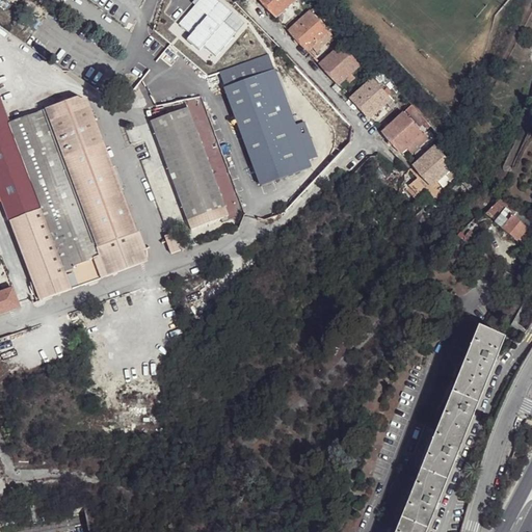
[(250,17),(232,2),(224,11),(211,0),(203,0),(187,16),(223,47),(238,31),(242,34),(244,32),(240,28),(250,17)]
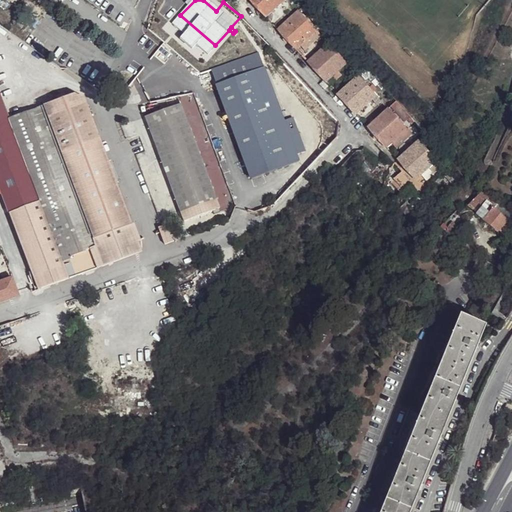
[(248,0),(263,16),(271,9),(273,11),(279,6),(277,3),(280,0),(286,6),(289,3),(286,0),(248,0)]
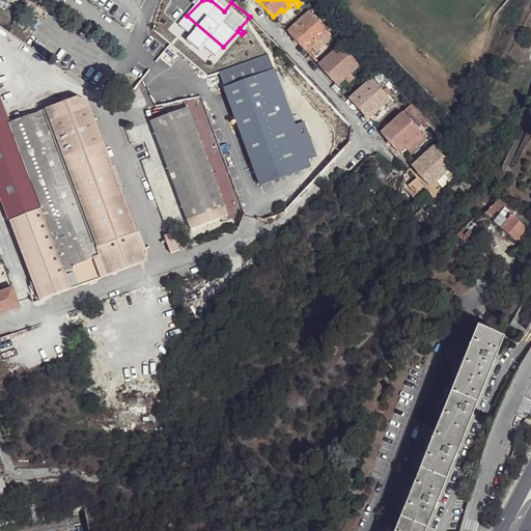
[(332,37),(309,12),(286,31),(305,51),(323,34),(329,40),(332,37)]
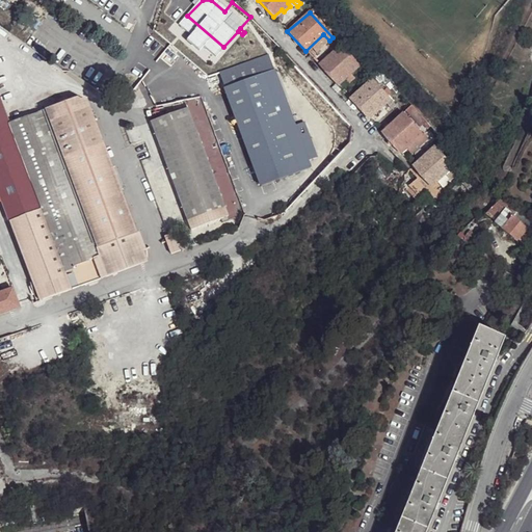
[(38,24),(30,34),(29,36),(72,65),(87,44),(46,14),(38,24)]
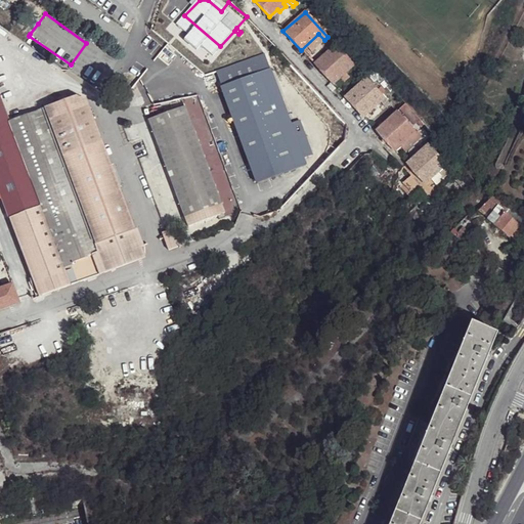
[(22,29),(30,34),(38,24),(30,18),(22,29)]
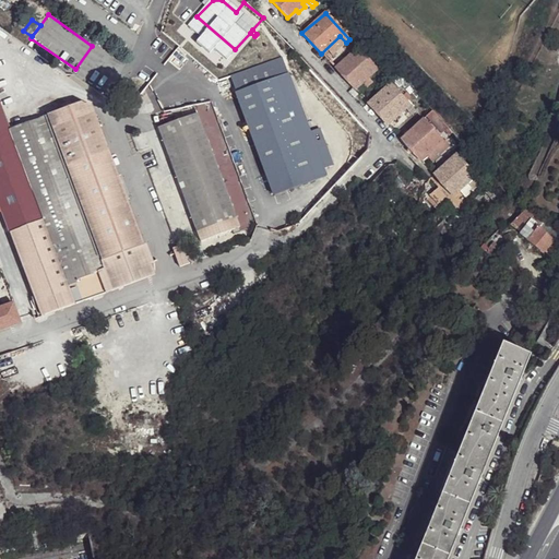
[(382,73),(358,47),(334,68),(354,88),(363,81),(365,83),(371,78),(369,74),(372,71),(379,78),(382,73)]
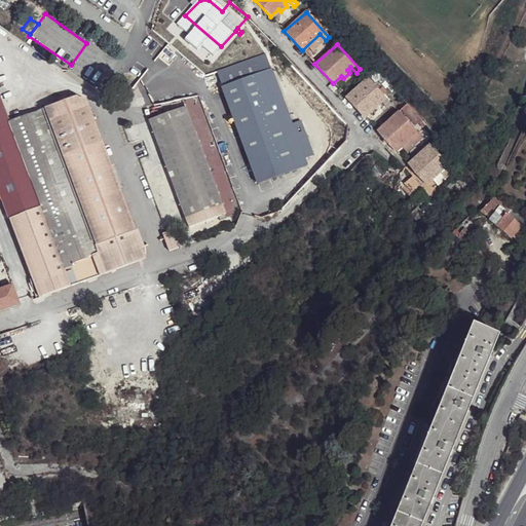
[(266,54),(217,73),(258,184),(307,164),(304,155),(313,152),(307,136),(298,139),(266,54)]
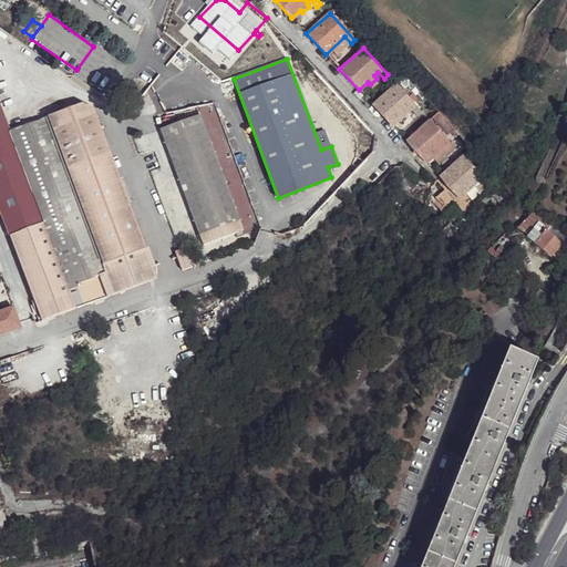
[(404,88),(408,84),(411,82),(405,76),(403,79),(400,82),(404,88)]
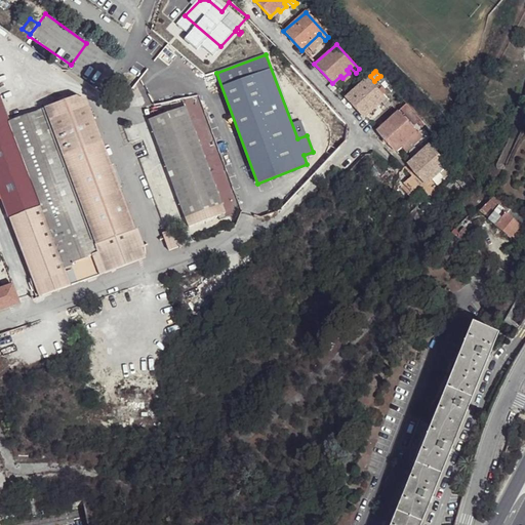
[(391,104),(367,78),(346,96),(364,117),(371,110),(373,112),(379,107),(377,104),(381,101),(387,107),(391,104)]
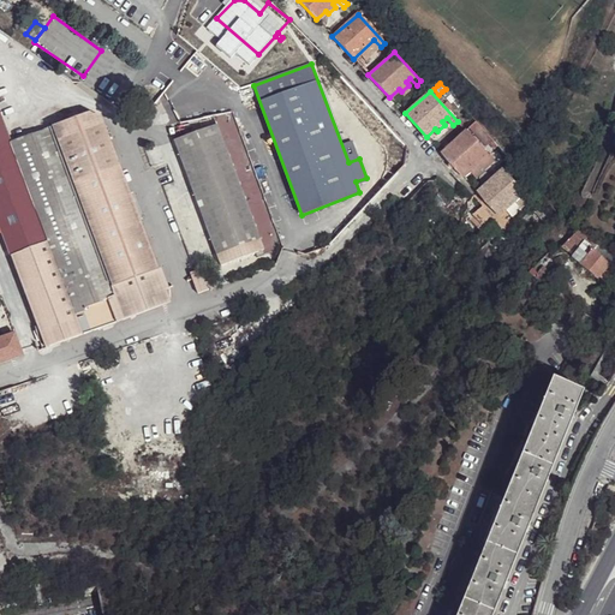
[(123,318),(167,302),(101,124),(95,111),(51,127),(114,296),(123,318)]
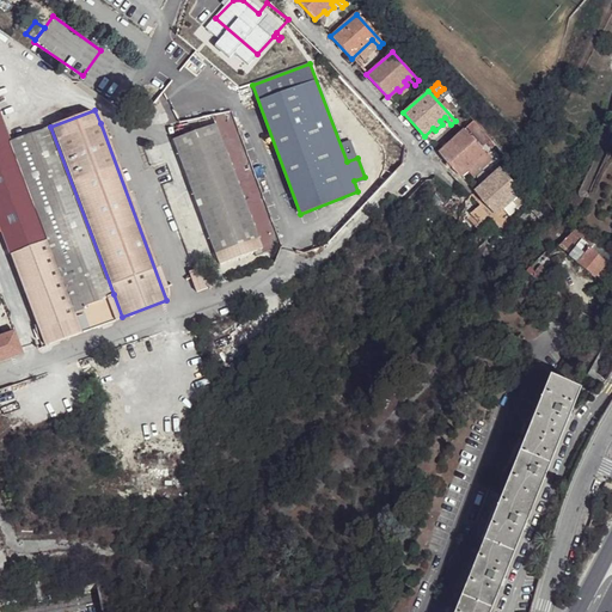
[(269,234),(274,233),(231,112),(213,115),(216,124),(175,140),(215,255),(218,255),(221,263),(261,249),(259,245),(258,239),(269,234)]
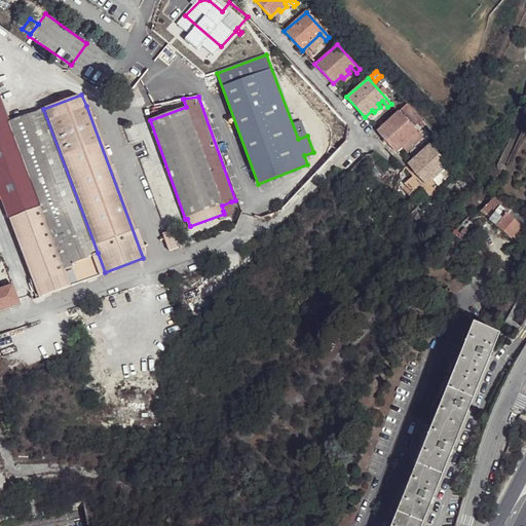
[(36,290),(39,296),(70,286),(63,266),(8,122),(0,101),(0,192),(33,280),(36,290)]
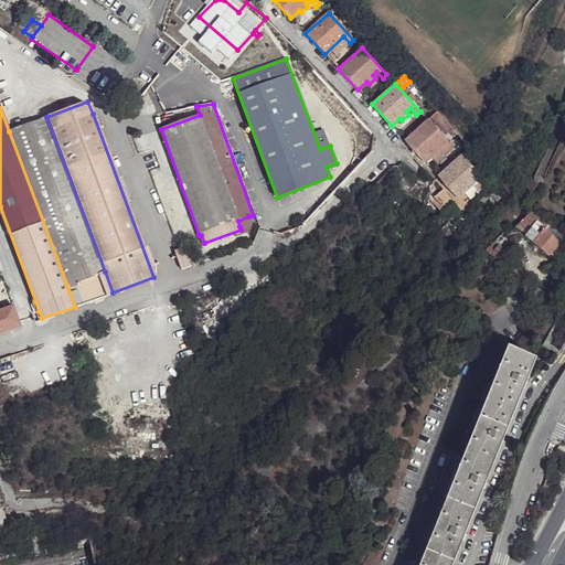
[(153,277),(159,275),(97,112),(93,114),(153,277)]
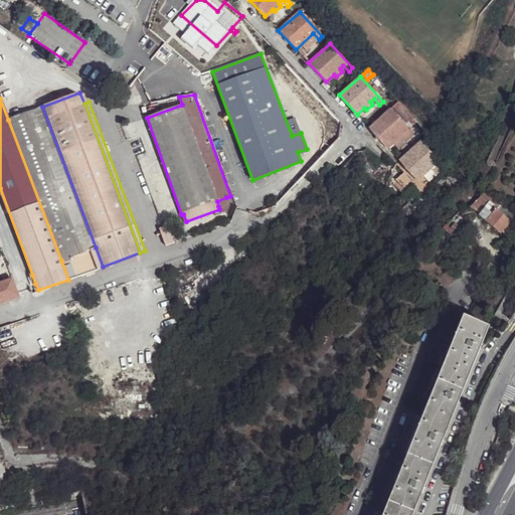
[(42,107),(8,120),(61,261),(68,259),(91,250),(96,247),(42,107)]
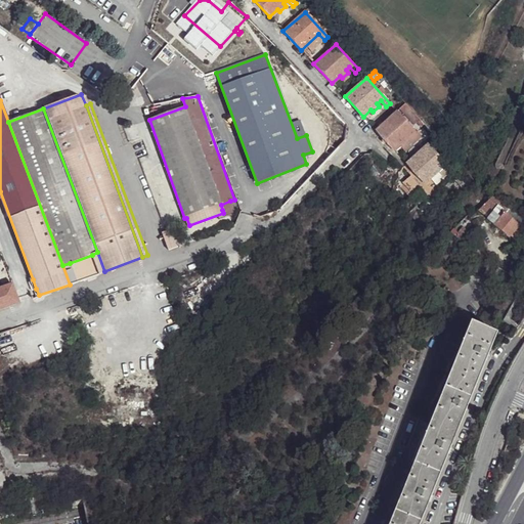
[(422,137),(398,113),(377,131),(394,150),(402,143),(404,145),(410,140),(408,137),(411,134),(418,140),(422,137)]
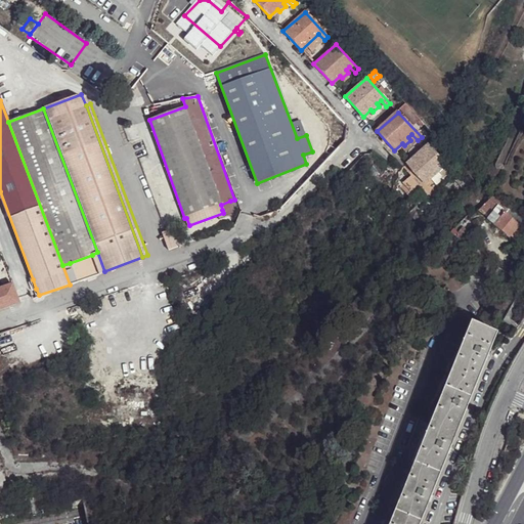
[(121,128),(127,142),(139,137),(136,129),(133,130),(131,124),(121,128)]
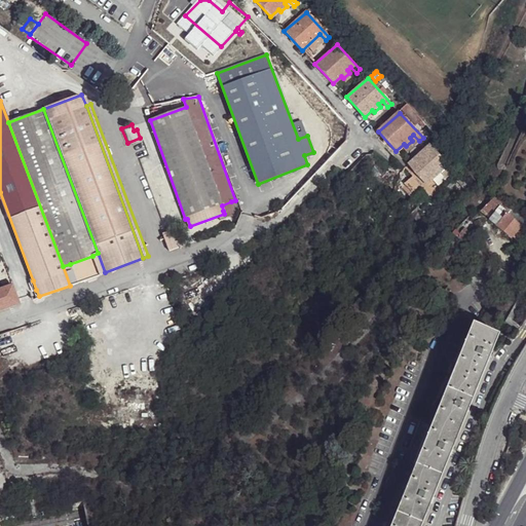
[(454,170),(430,146),(409,164),(427,184),(435,177),(437,179),(443,174),(441,171),(445,167),(450,174),(454,170)]
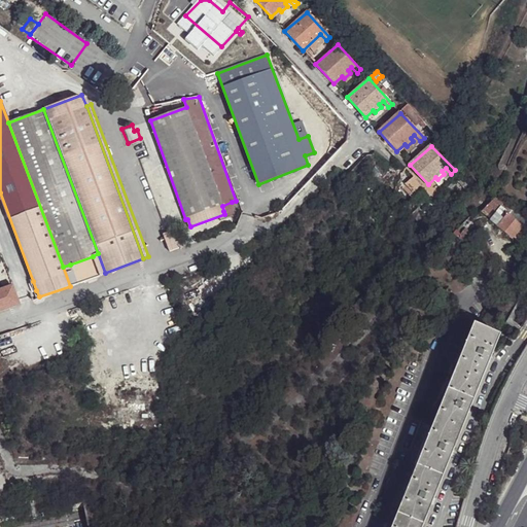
[(417,196),(425,188),(414,177),(407,184),(417,196)]
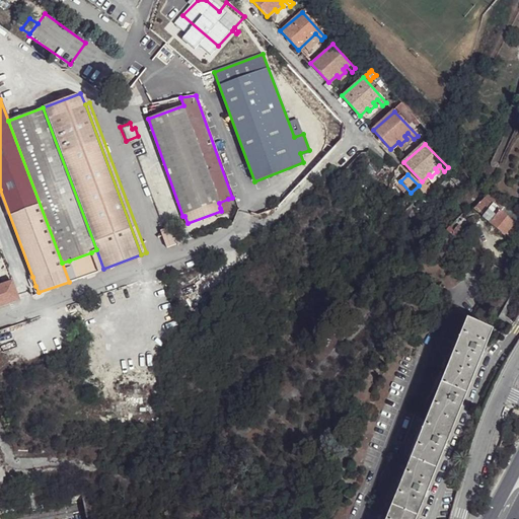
[(0,205),(33,294),(39,292),(35,286),(32,277),(0,190),(0,205)]
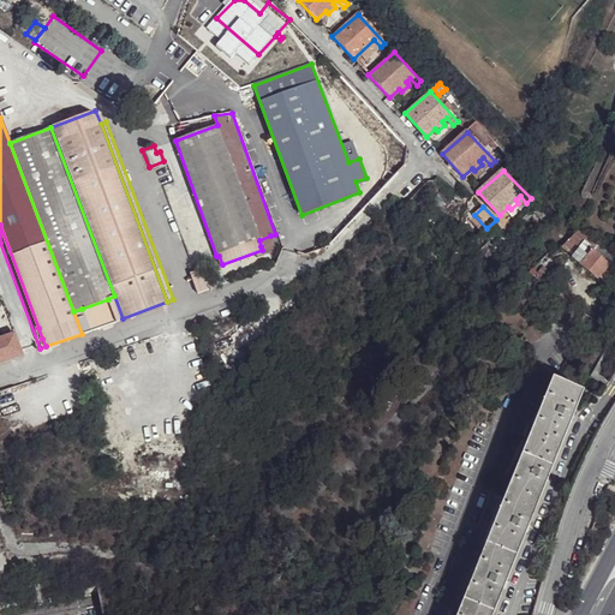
[(562,251),(572,258),(584,243),(575,234),(562,251)]
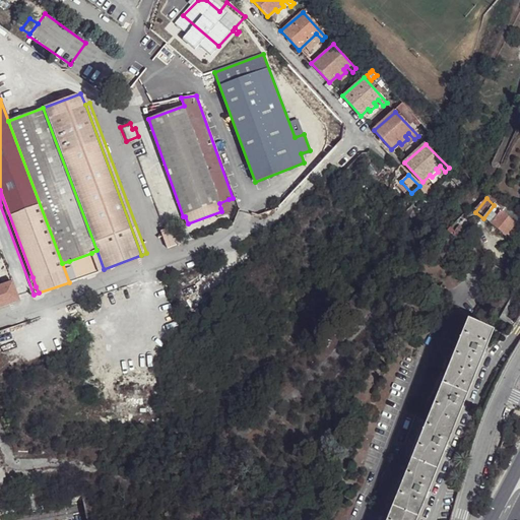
[(219,203),(220,208),(230,204),(229,199),(219,203)]
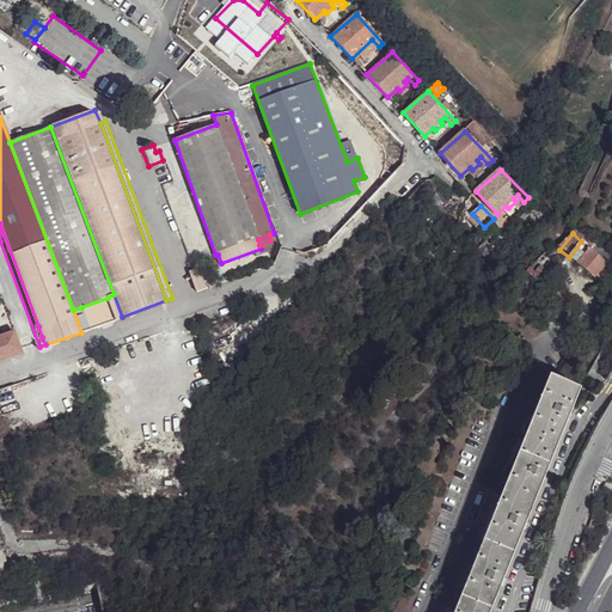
[(569,257),(576,264),(588,250),(589,249),(581,242),(569,257)]
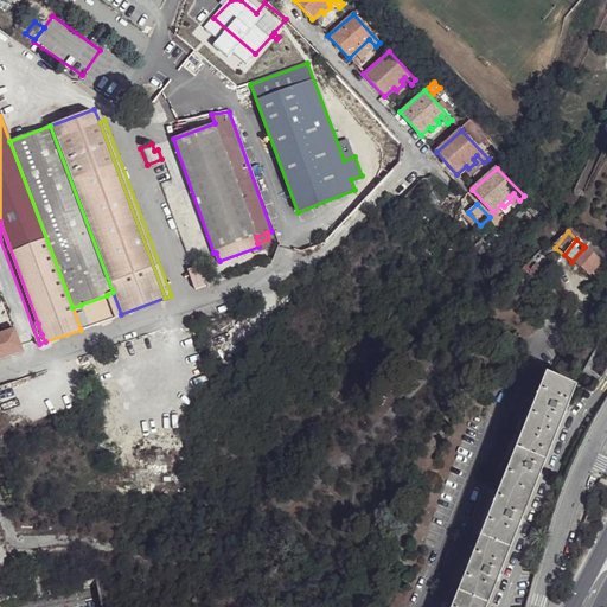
[(590,279),(602,263),(583,248),(572,262),(572,263),(590,279)]
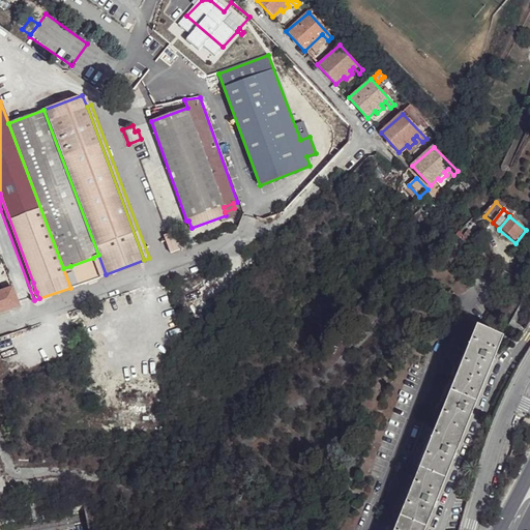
[(170,252),(183,247),(176,230),(163,235),(165,240),(170,252)]
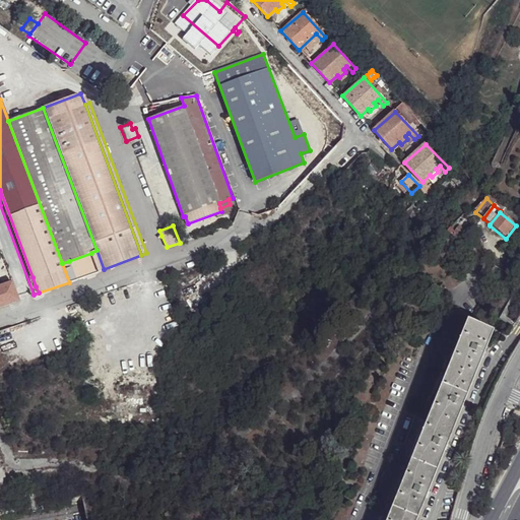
[(69,261),(75,280),(98,271),(91,253),(69,261)]
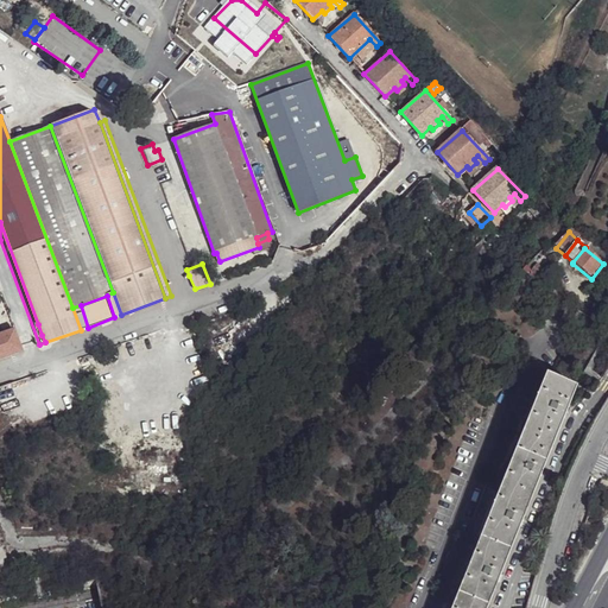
[(0,334),(0,358),(21,352),(13,329),(0,334)]
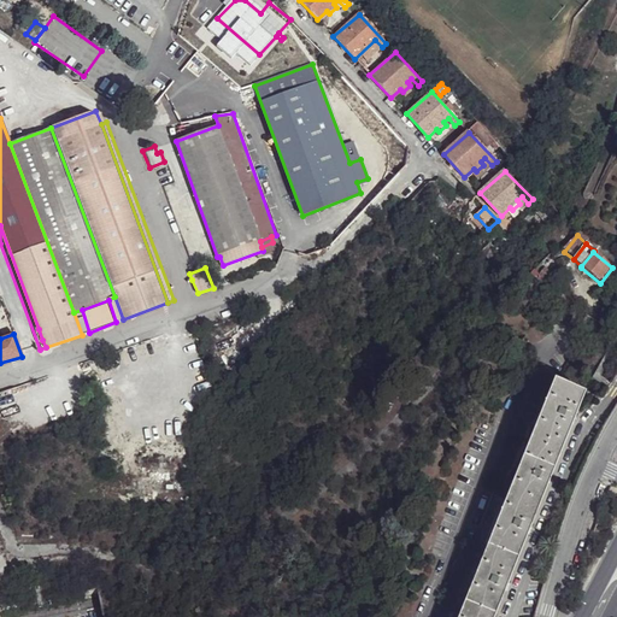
[(493,616),(511,575),(536,510),(570,425),(585,391),(556,378),(460,616),(493,616)]
